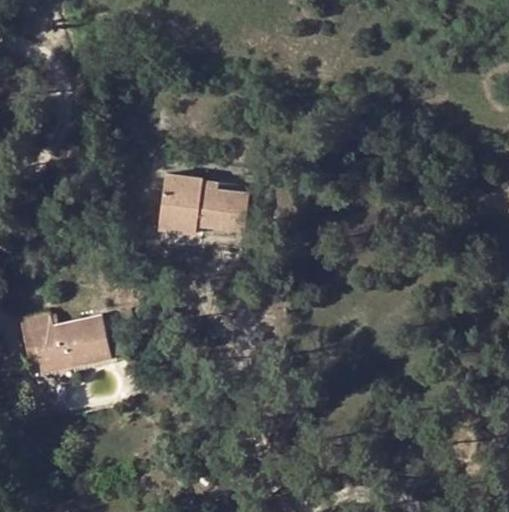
[(164,173),(159,221),(195,225),(241,230),(245,192),(217,190),(198,187),(199,180),(199,176),(164,173)]
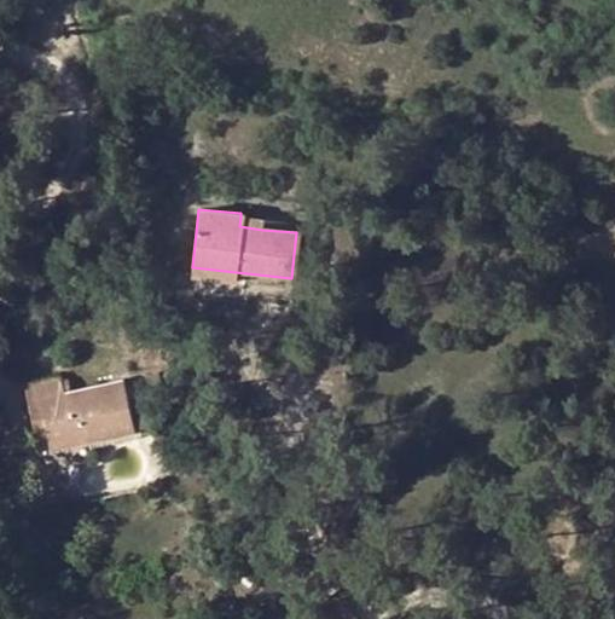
[(262,230),(262,219),(241,218),(239,226),(262,230)]
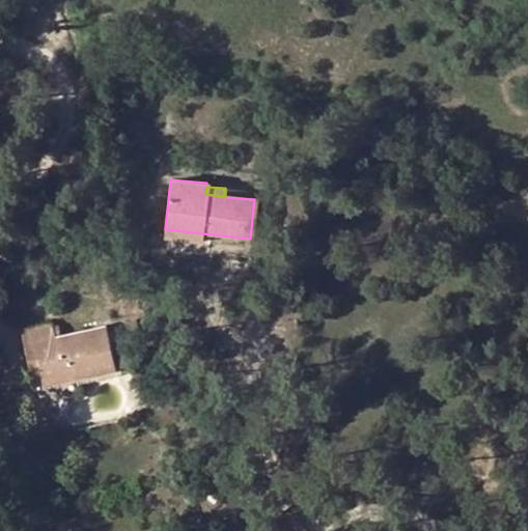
[(202,233),(165,229),(164,239),(201,243),(202,233)]
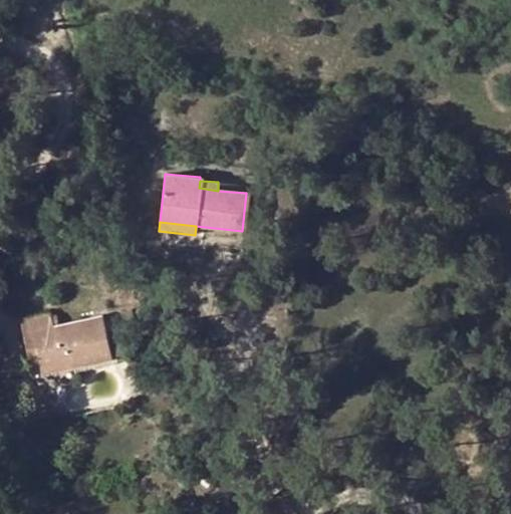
[(33,336),(39,360),(41,372),(108,357),(100,317),(52,327),(49,313),(18,319),(22,339),(33,336)]
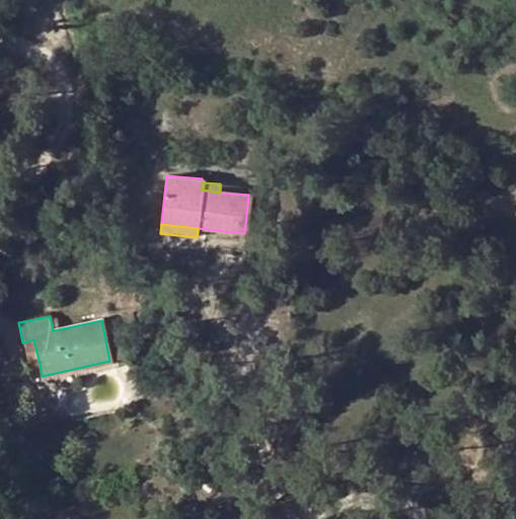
[(33,340),(22,343),(27,366),(40,364),(33,340)]
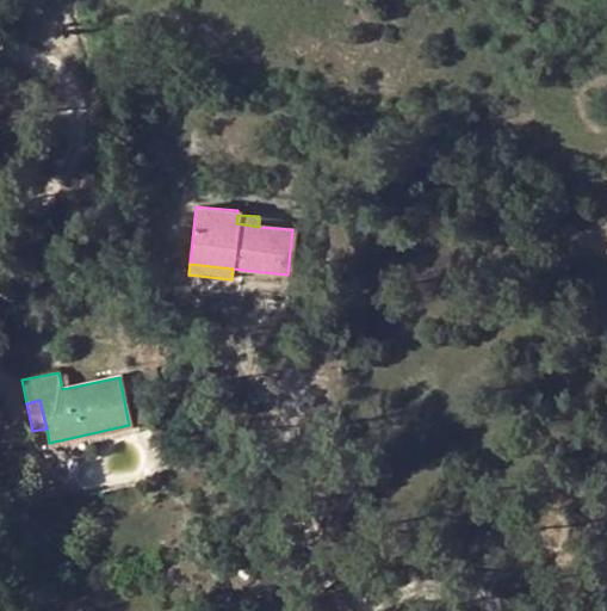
All buildings are outlined.
